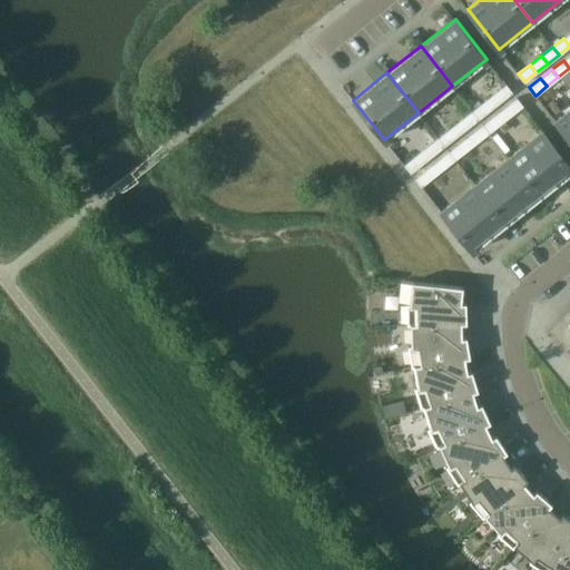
[(505,82),(494,92),(501,100),(512,91),(505,82)]
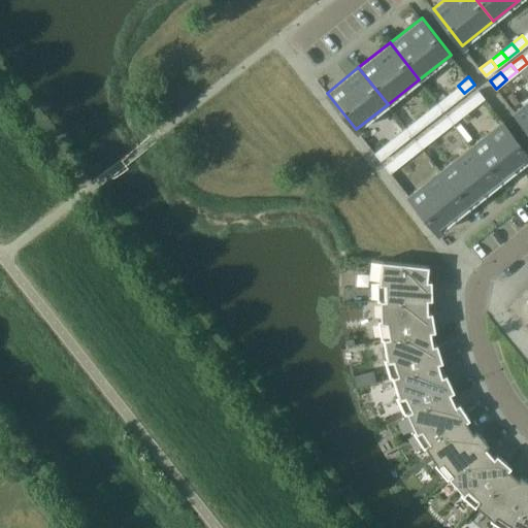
[(458,86),(448,94),(454,101),(464,93),(458,86)]
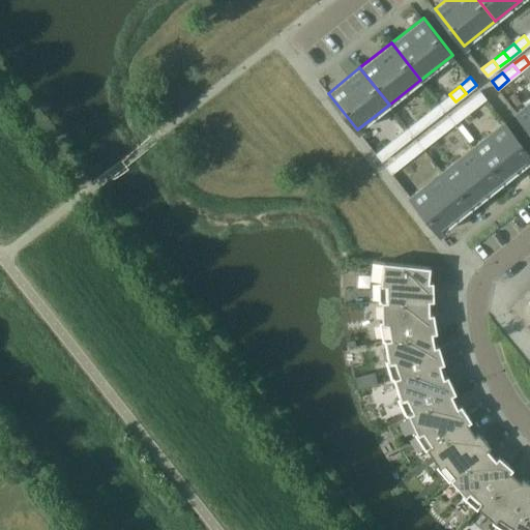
[(480,90),(470,98),(476,106),(487,97),(480,90)]
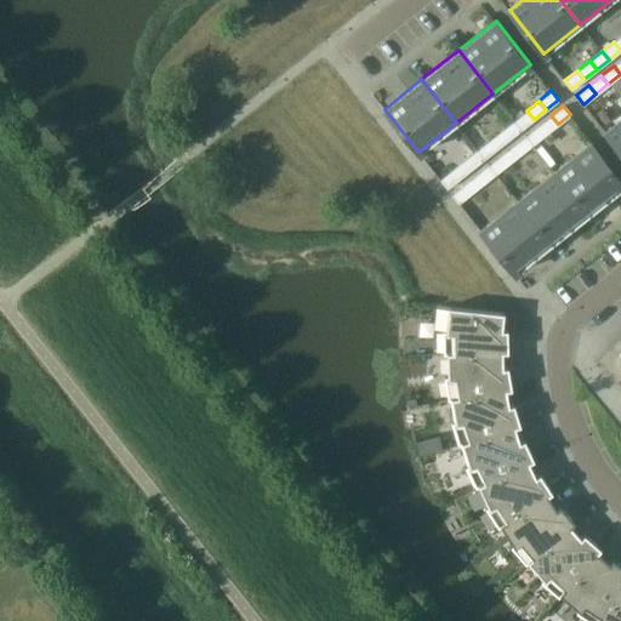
[(522,129),(534,119),(527,110),(514,120),(522,129)]
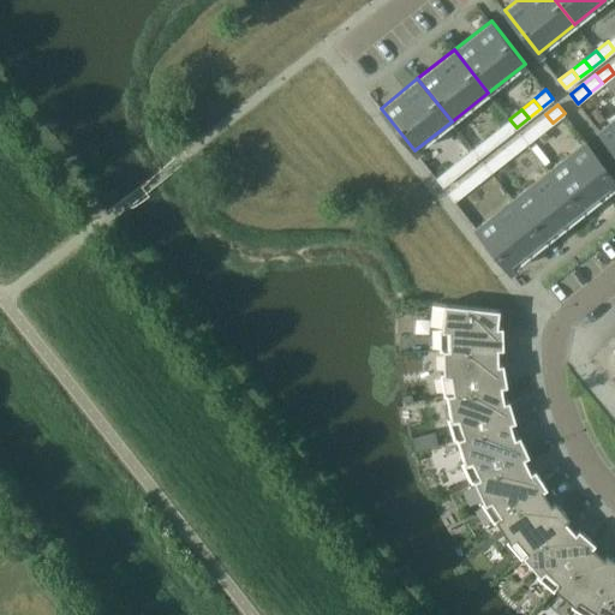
[(539,132),(553,123),(545,114),(532,124),(539,132)]
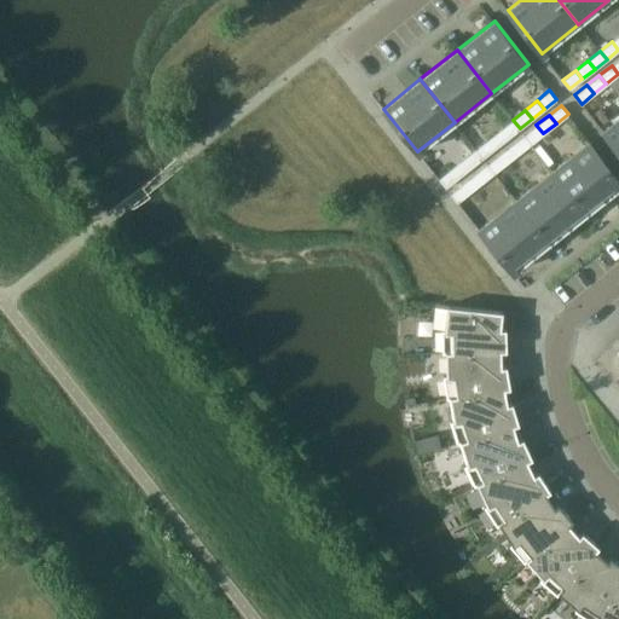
[(618,116),(602,131),(618,151),(618,116)]
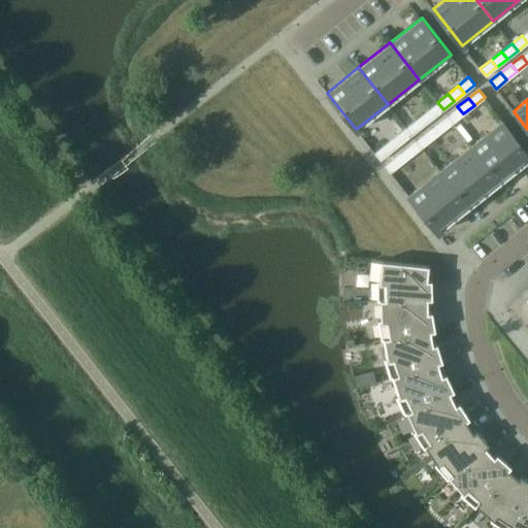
[(443,109),(437,102),(426,110),(432,118),(443,109)]
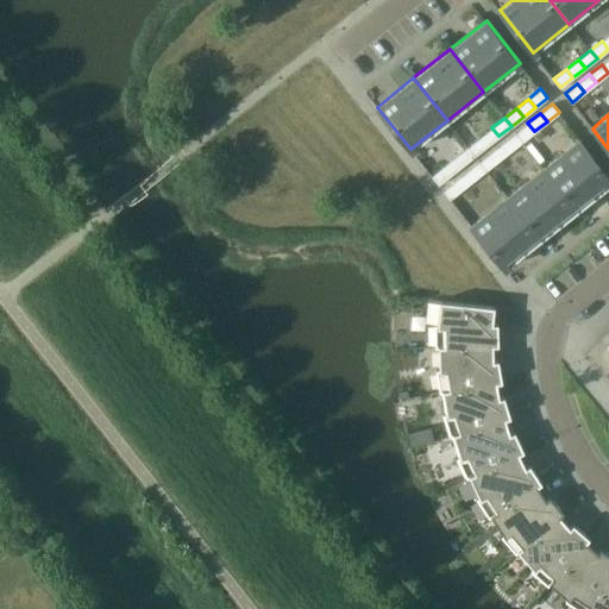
[(527,123),(515,132),(522,140),(534,131),(527,123)]
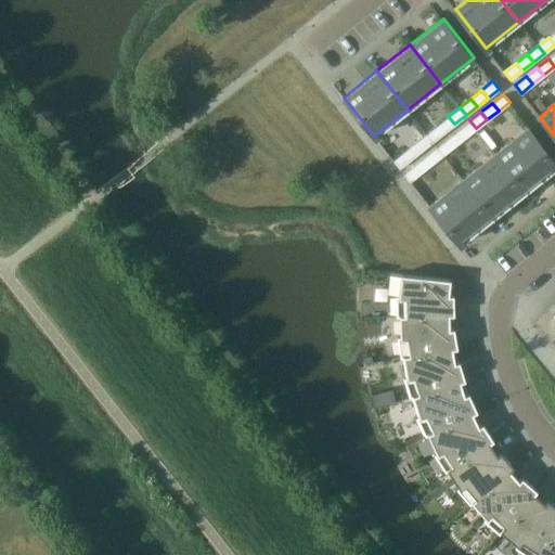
[(443,132),(454,124),(448,116),(437,125),(443,132)]
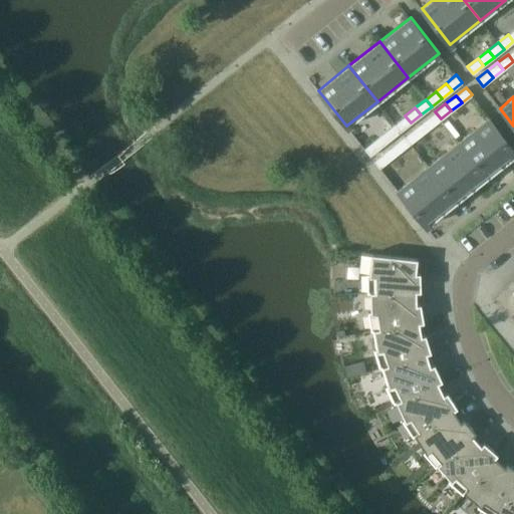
[(431,126),(441,118),(435,111),(425,119),(431,126)]
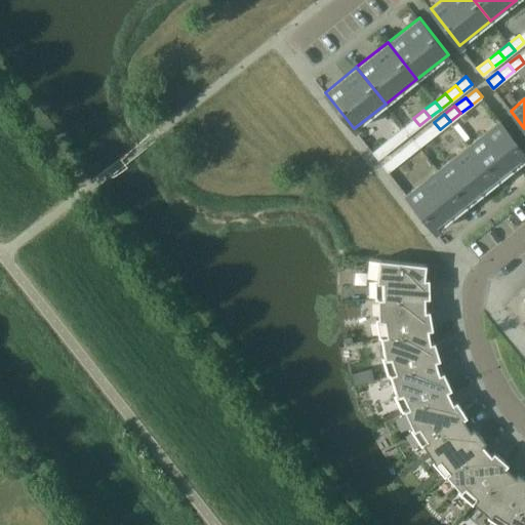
[(409,133),(419,125),(413,118),(403,126),(409,133)]
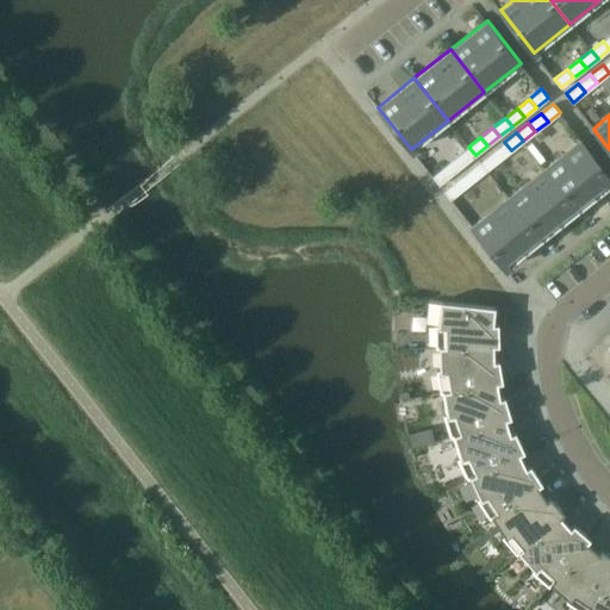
[(609,184),(609,175),(580,138),(545,167),(578,210),(609,184)]
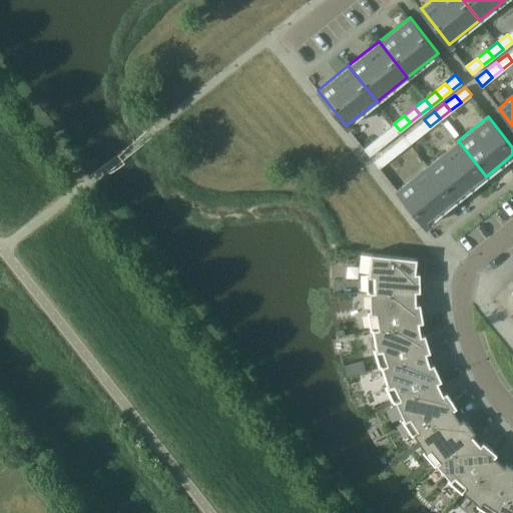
[(420,134),(430,126),(424,119),(414,127),(420,134)]
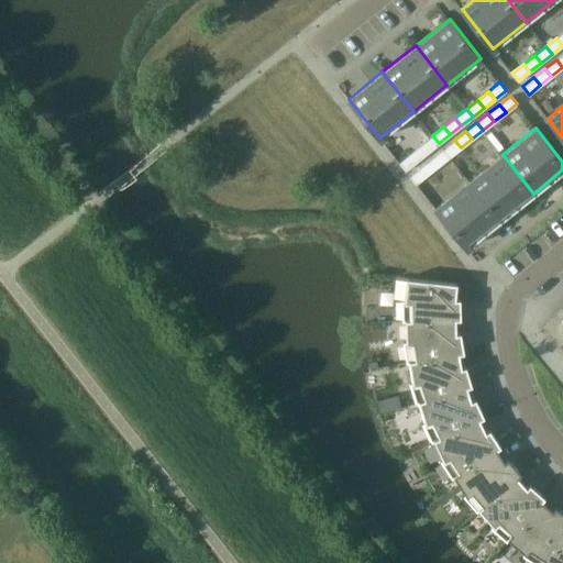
[(432,135),(421,144),(428,152),(439,143),(432,135)]
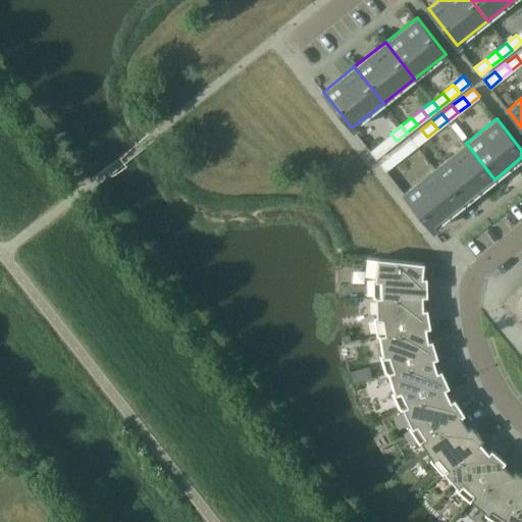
[(417,145),(427,137),(421,129),(411,138),(417,145)]
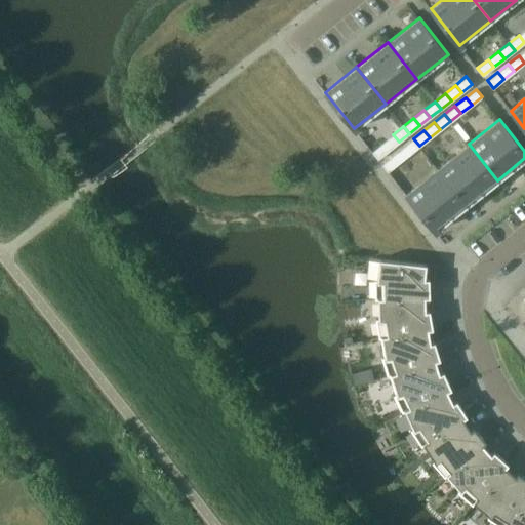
[(399,142),(393,134),(382,143),(389,150),(399,142)]
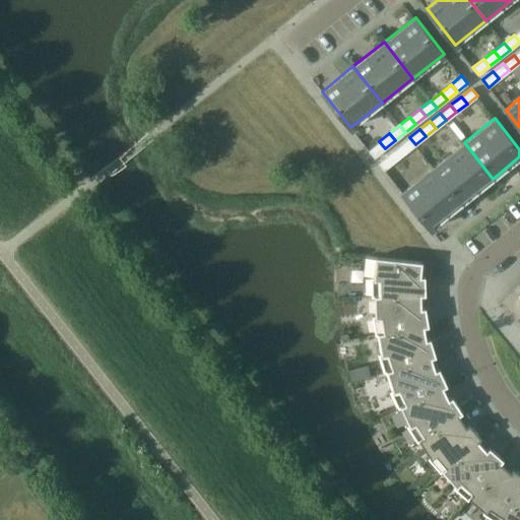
[(405,152),(415,144),(409,137),(399,145),(405,152)]
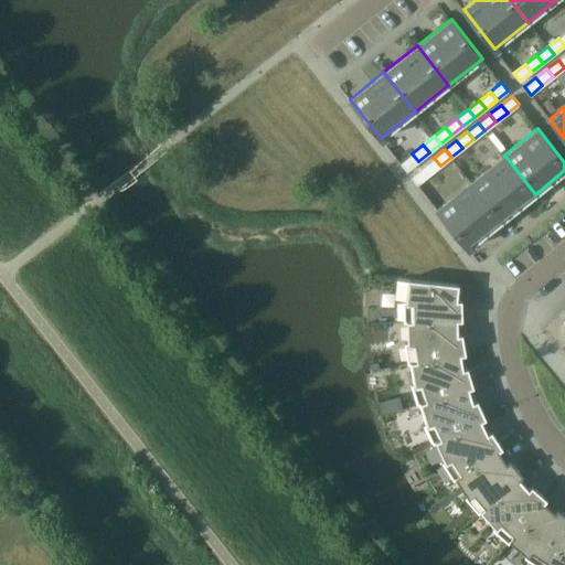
[(406,171),(418,161),(412,153),(400,162),(406,171)]
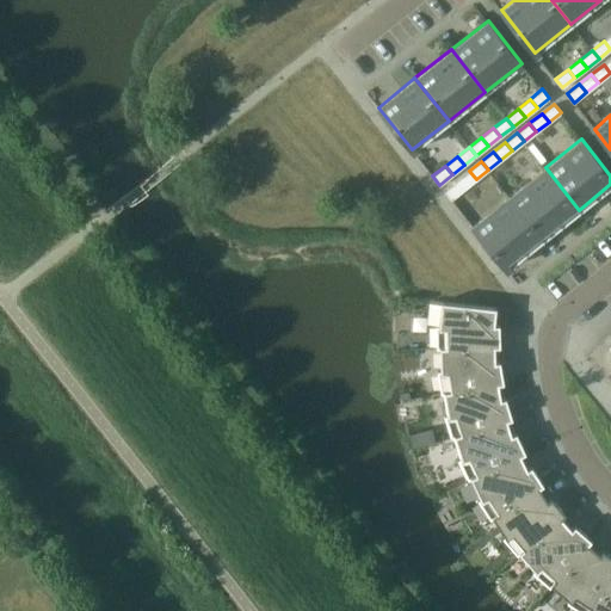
[(579,210),(545,167),(508,197),(542,239),(579,210)]
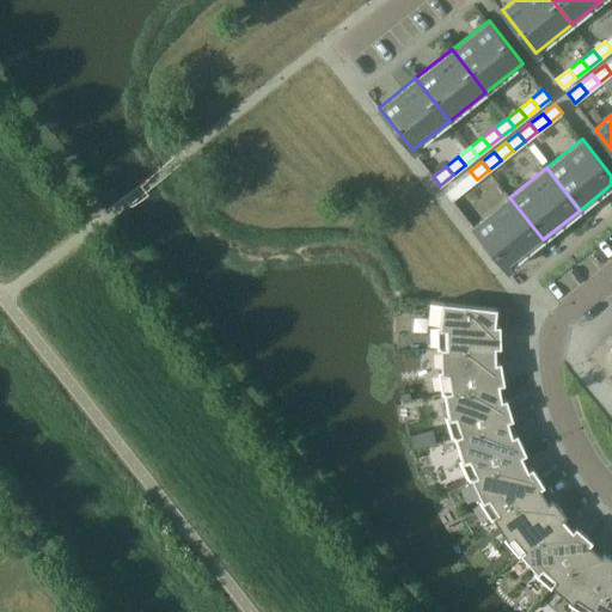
[(465,190),(477,179),(470,171),(458,181),(465,190)]
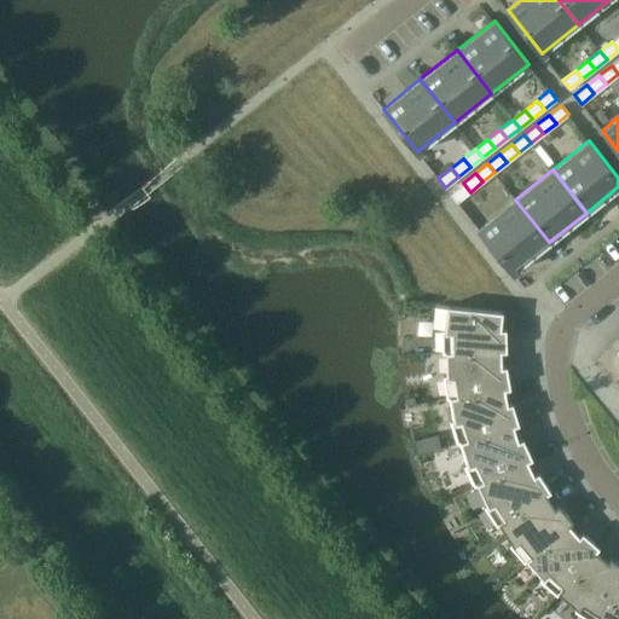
[(450,192),(457,202),(470,192),(463,183),(450,192)]
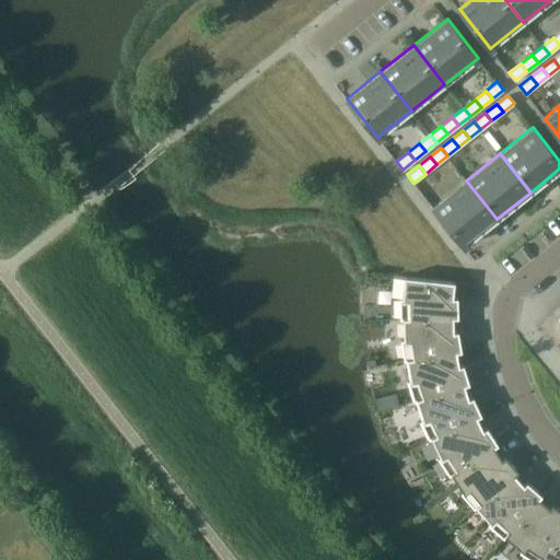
[(497,219),(466,181),(432,207),(464,245),(497,219)]
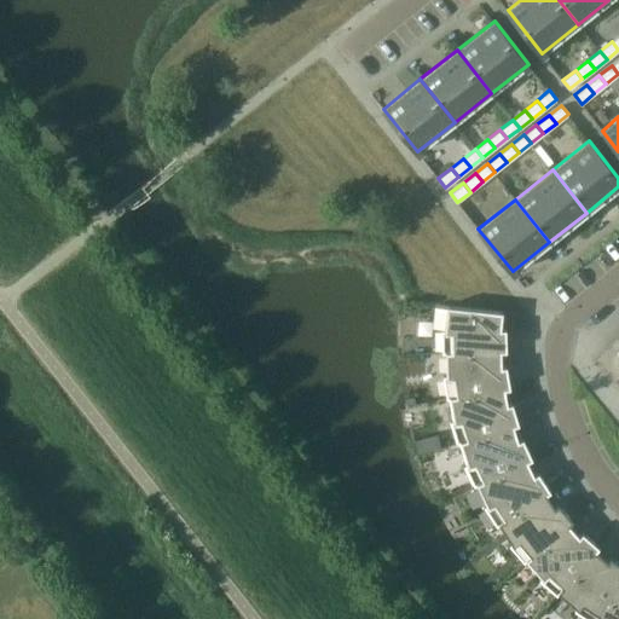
[(445,352),(501,350),(507,350),(505,328),(501,328),(503,311),(447,305),(445,329),(441,329),(441,352),(445,352)]
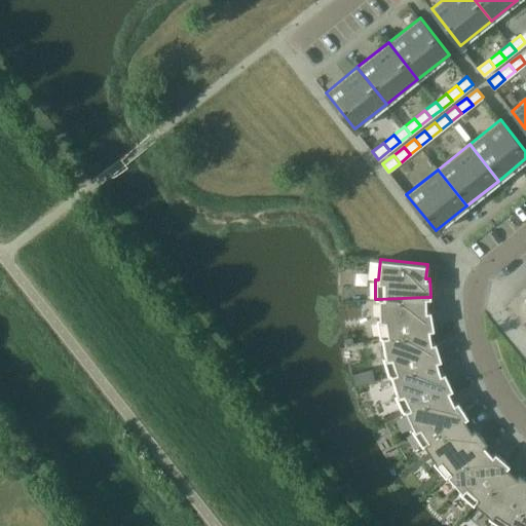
[(382,337),(428,330),(434,329),(430,309),(425,310),(425,297),(378,299),(379,318),(376,318),(379,338),(382,337)]
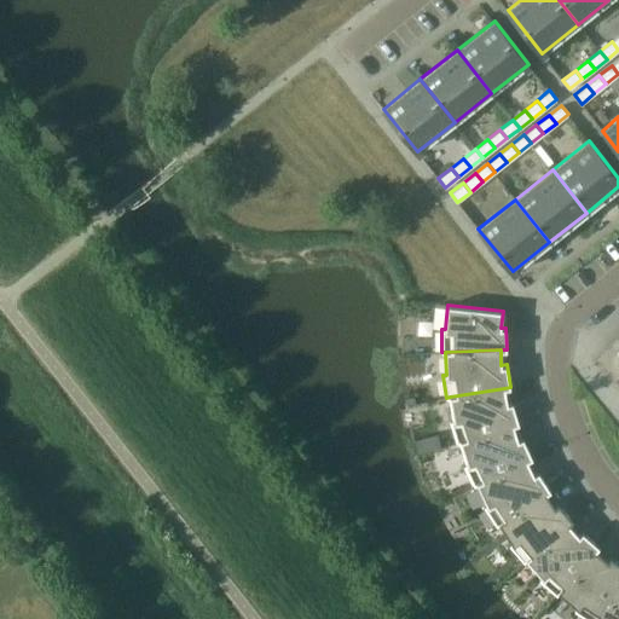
[(504,388),(450,397),(453,420),(451,421),(457,443),(461,441),(514,424),(519,423),(512,401),(507,403),(504,388)]
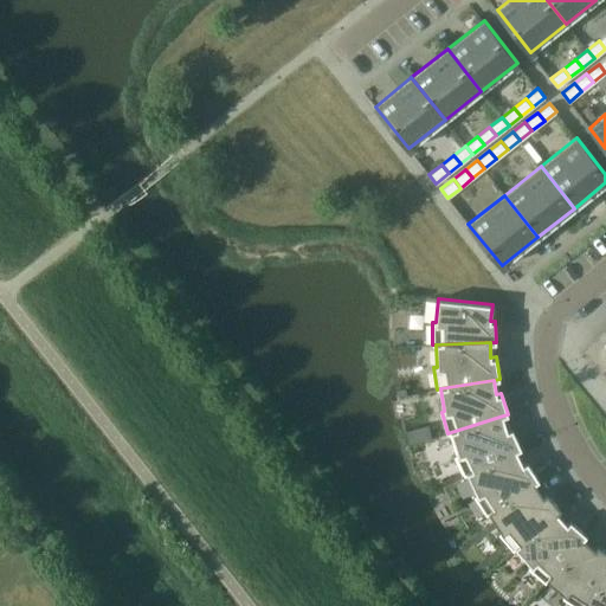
[(503,416),(451,432),(457,453),(455,455),(464,475),(466,474),(516,450),(521,447),(511,427),(507,430),(503,416)]
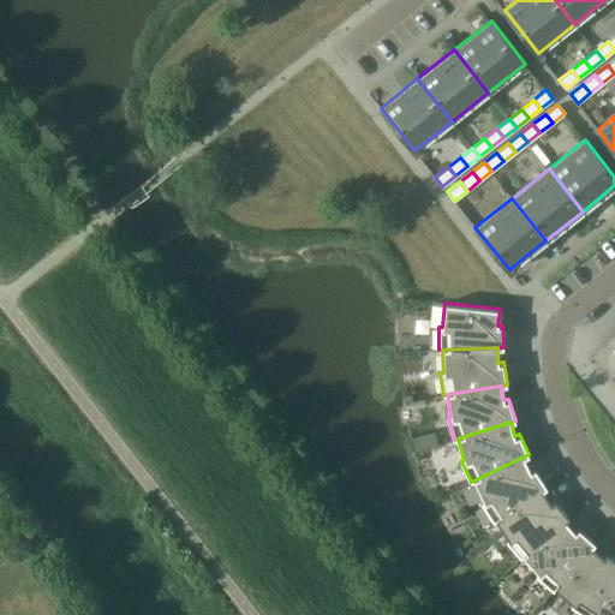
[(435,433),(411,439),(415,451),(437,443),(435,433)]
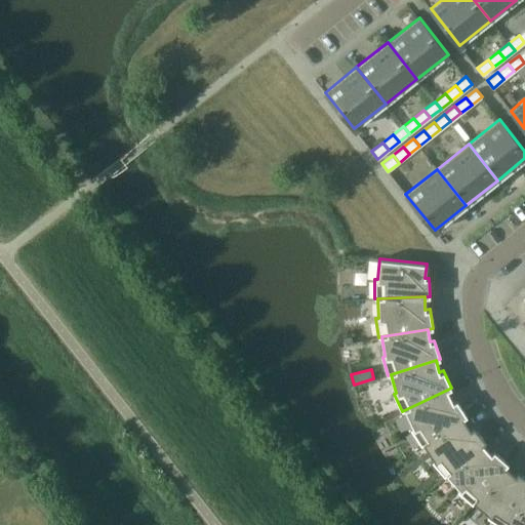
[(447,390),(404,410),(413,428),(410,429),(421,445),(423,444),(462,418),(467,415),(456,399),(452,402),(447,390)]
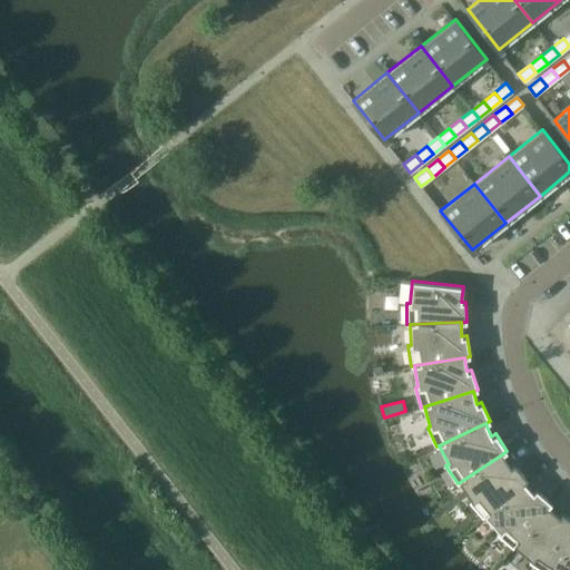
[(485,516),(523,482),(528,479),(514,462),(510,465),(502,454),(460,482),(471,500),(469,501),(483,517),(485,516)]
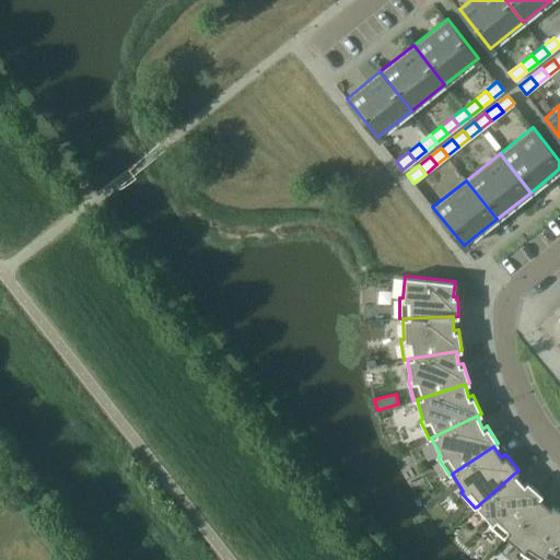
[(503,537),(505,535),(539,498),(541,493),(526,480),(524,483),(514,474),(477,506),(490,522),(488,524),(503,537)]
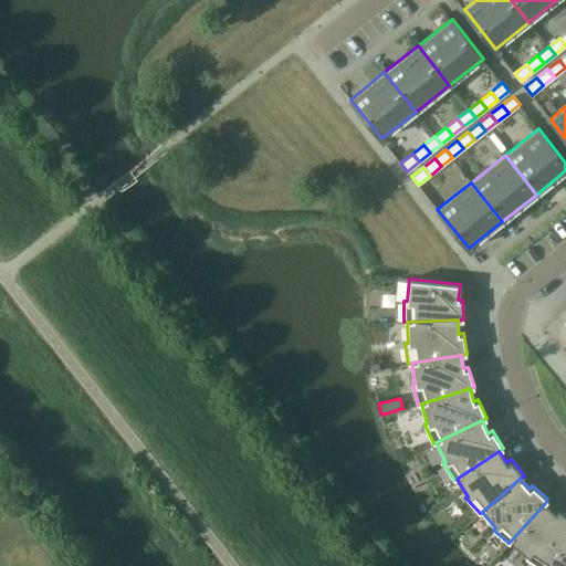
[(544,565),(565,532),(565,513),(557,509),(555,512),(545,503),(511,541),(526,555),(525,557),(538,565),(544,565)]
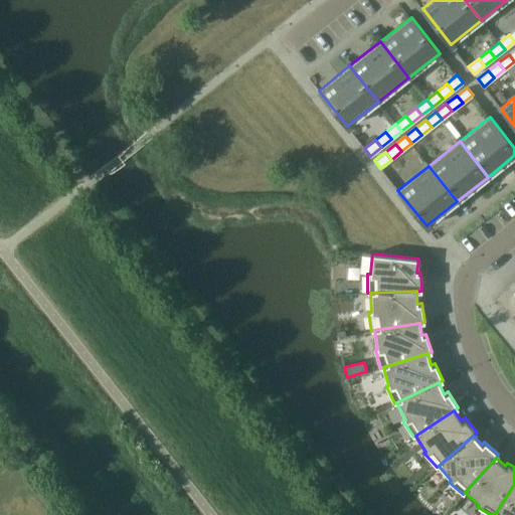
[(514,514),(514,484),(495,514),(514,514)]
